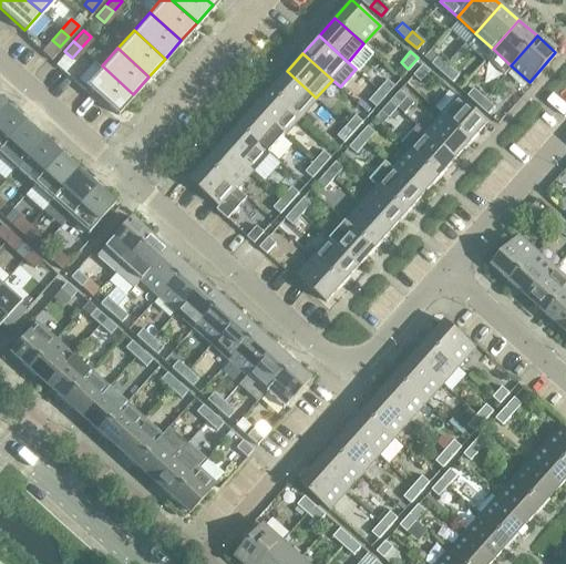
[(438,54),(431,61),(441,71),(448,63),(438,54)]
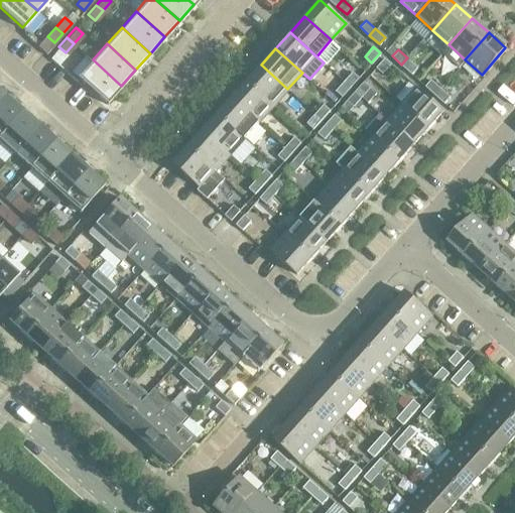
[(384,56),(376,67),(382,73),(391,62),(384,56)]
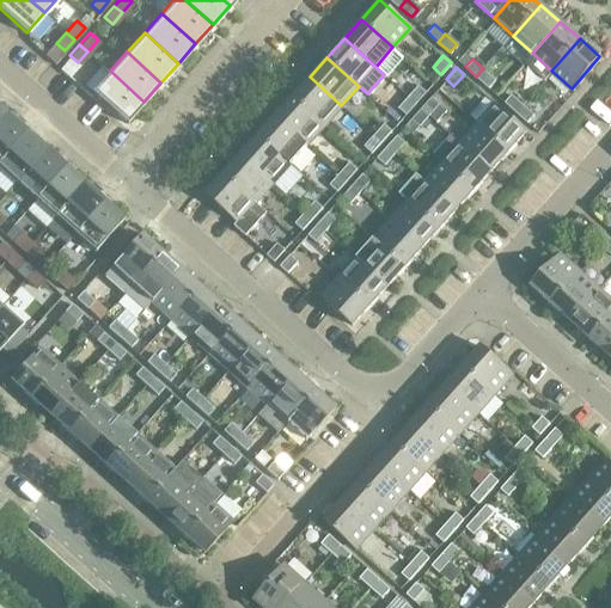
[(483,68),(476,77),(488,86),(495,78),(483,68)]
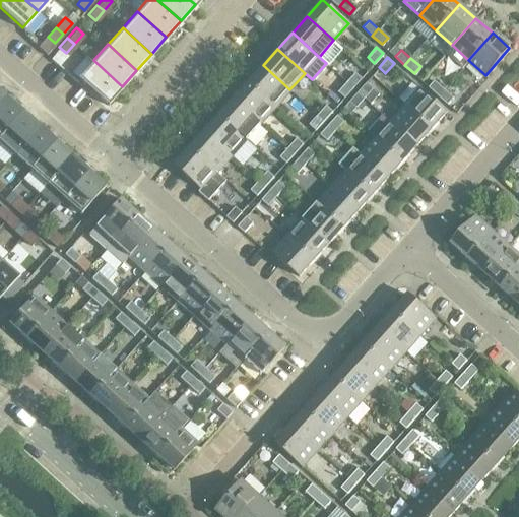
[(122,86),(93,60),(78,77),(107,104),(122,86)]
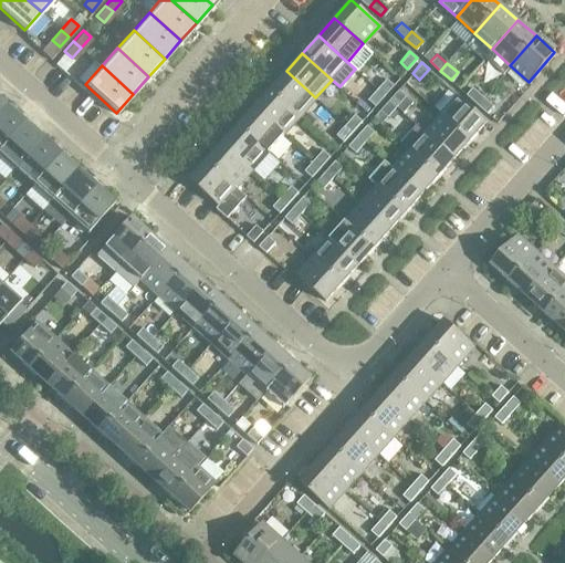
[(315,97),(286,71),(271,89),(300,115),(315,97)]
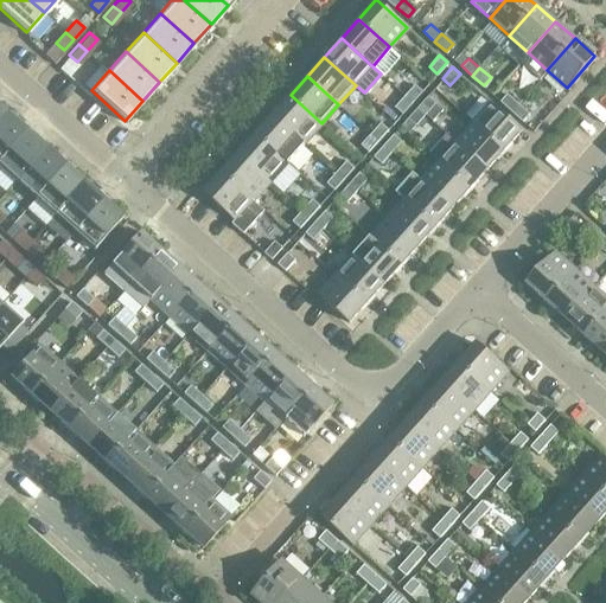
[(412,101),(422,90),(414,83),(404,94),(412,101)]
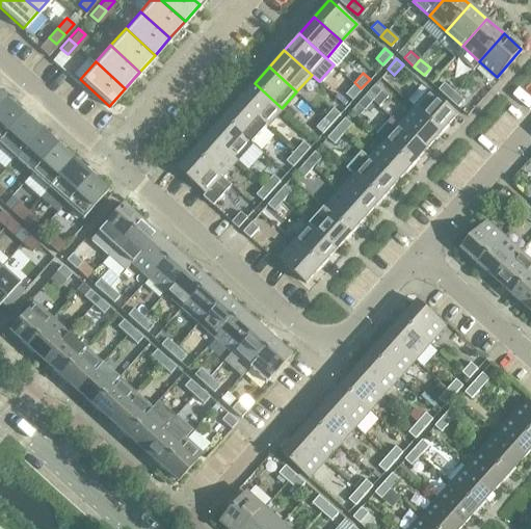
[(444,80),(437,87),(448,96),(454,89),(444,80)]
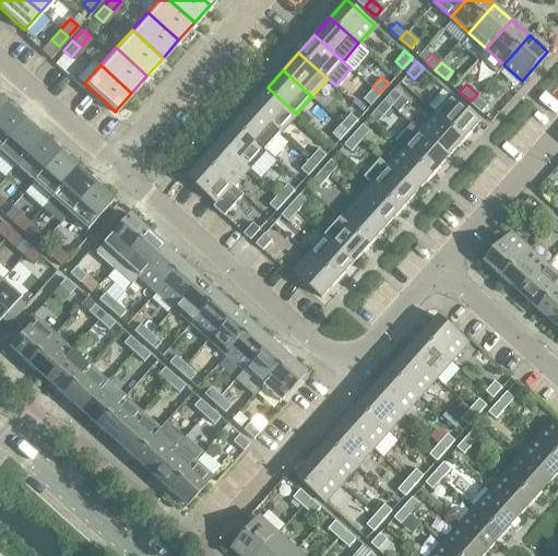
[(379,93),(372,86),(363,97),(370,104),(379,93)]
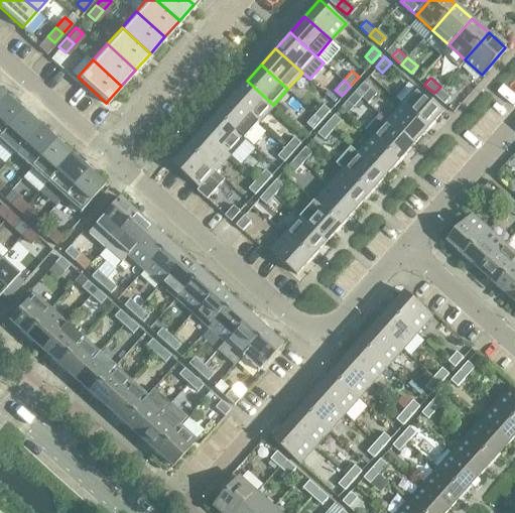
[(273,105),(247,81),(232,97),(258,121),(273,105)]
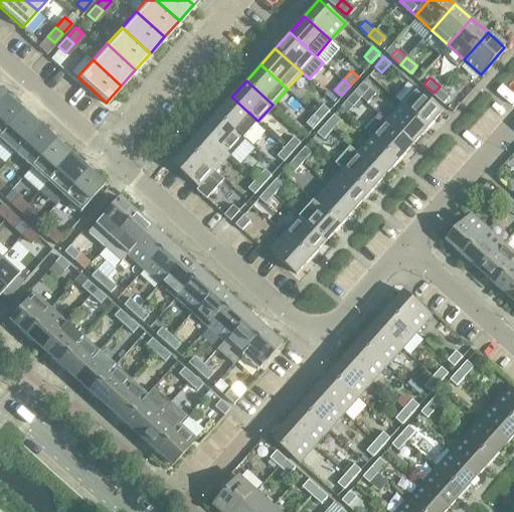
[(354,90),(360,96),(369,87),(362,80),(354,90)]
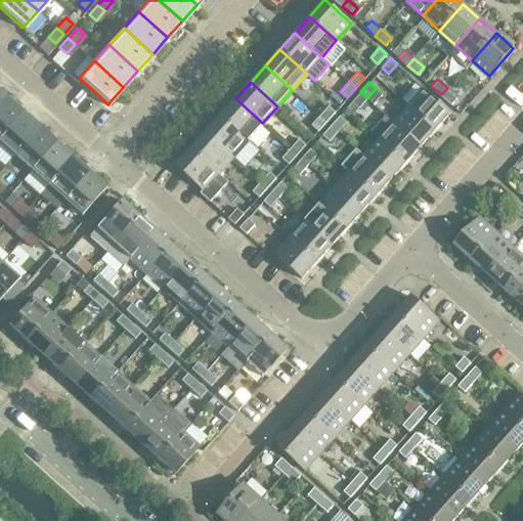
[(423,87),(407,104),(434,128),(449,112),(423,87)]
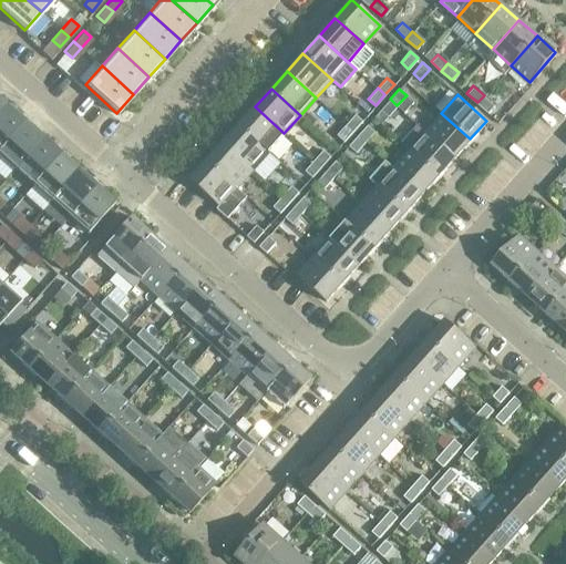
[(484,95),(477,102),(487,112),(494,104),(484,95)]
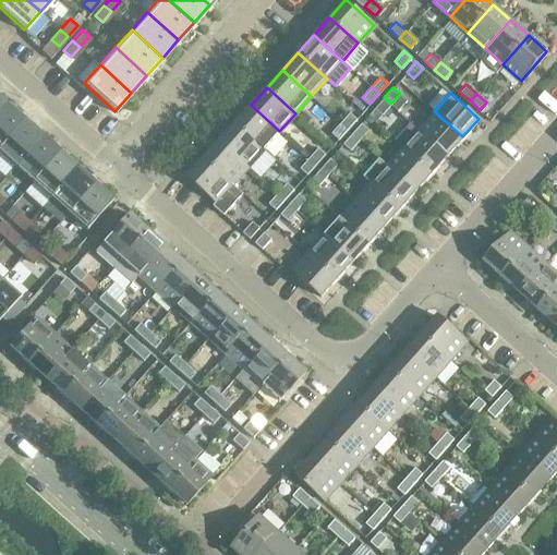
[(384,97),(374,107),(382,113),(390,104),(384,97)]
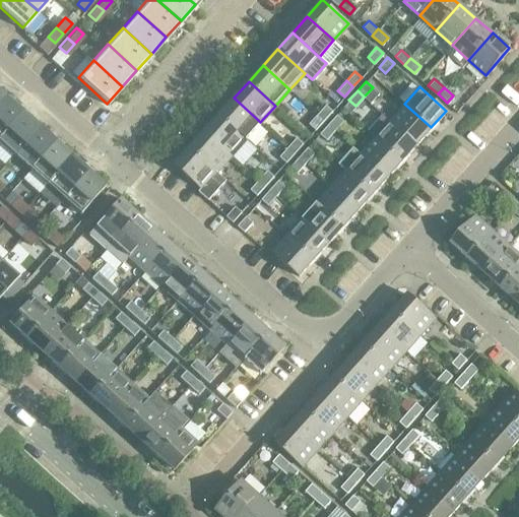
[(4,97),(0,102),(0,134),(21,112),(4,97)]
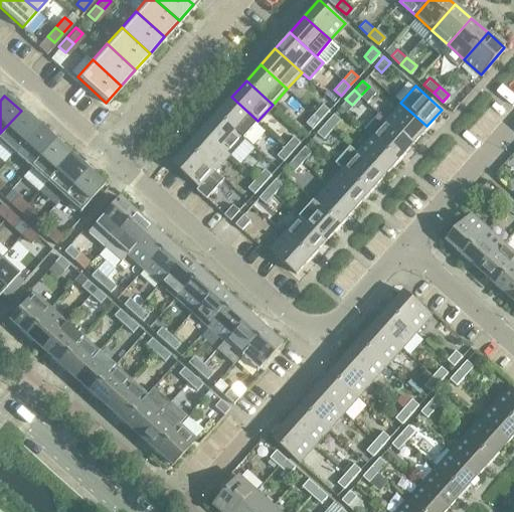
[(258,121),(231,97),(217,113),(243,137),(258,121)]
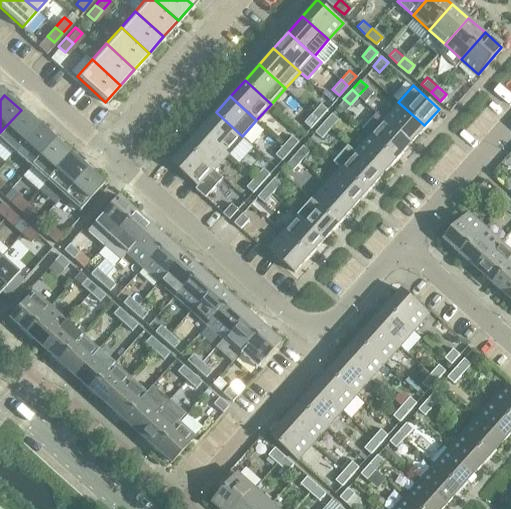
[(318,118),(327,108),(320,102),(312,112),(318,118)]
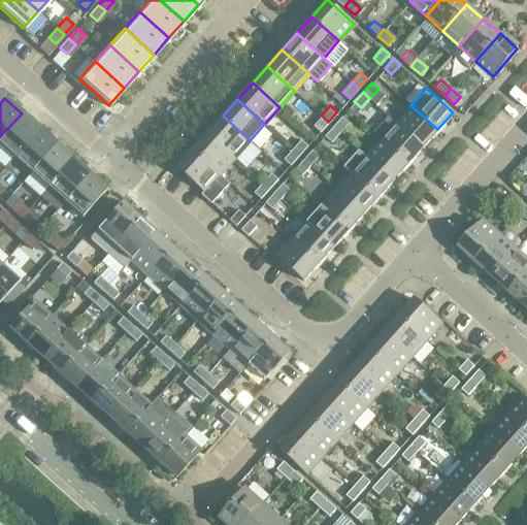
[(410,105),(395,122),(423,145),(437,129),(410,105)]
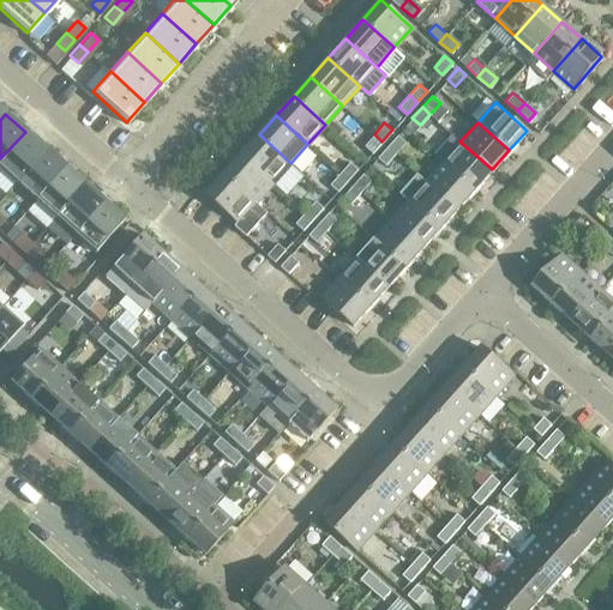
[(25,132),(0,158),(0,167),(16,181),(44,149),(25,132)]
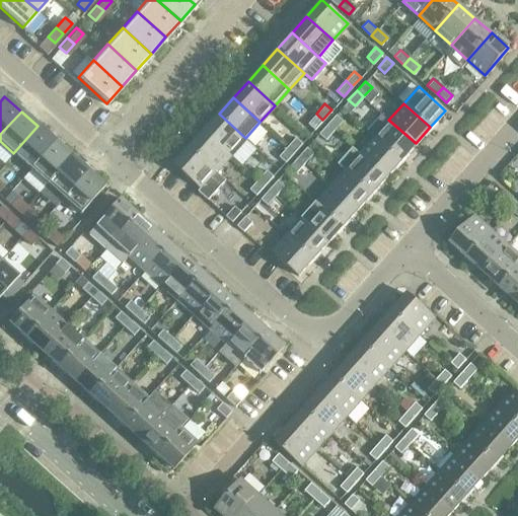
[(245,138),(219,114),(204,131),(230,154),(245,138)]
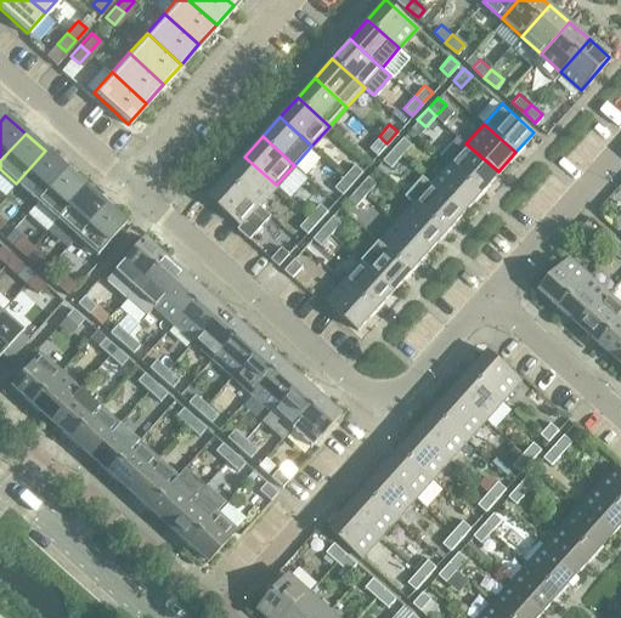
[(387,143),(379,136),(368,147),(377,154),(387,143)]
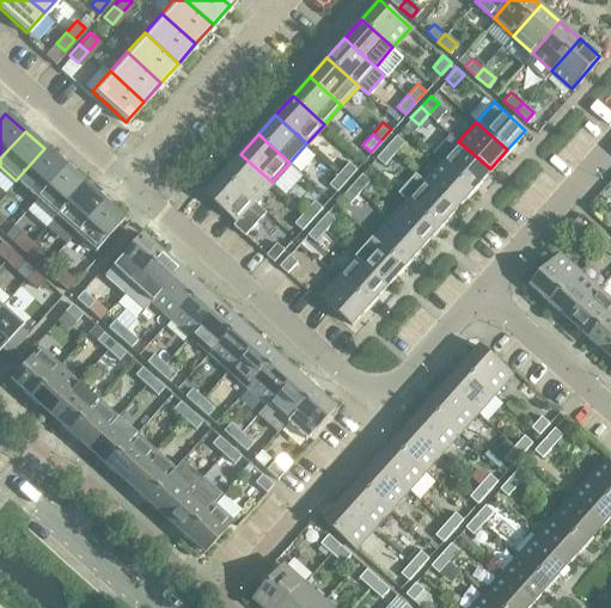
[(386,145),(393,152),(404,141),(396,134),(386,145)]
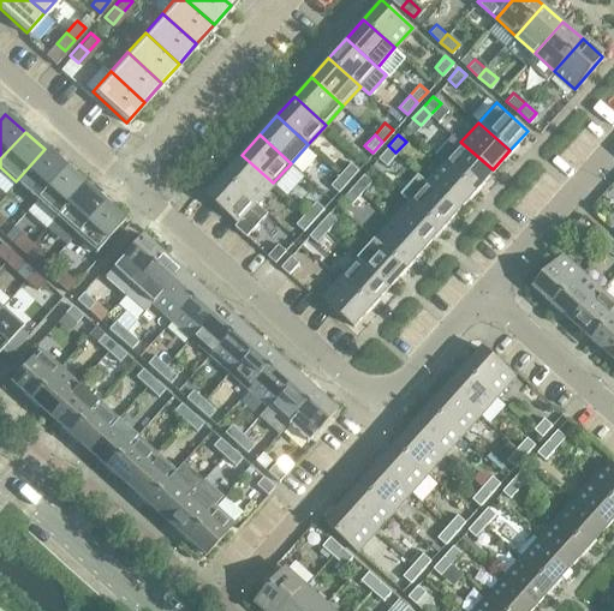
[(493,169),(460,142),(453,135),(436,154),(443,161),(475,189),(493,169)]
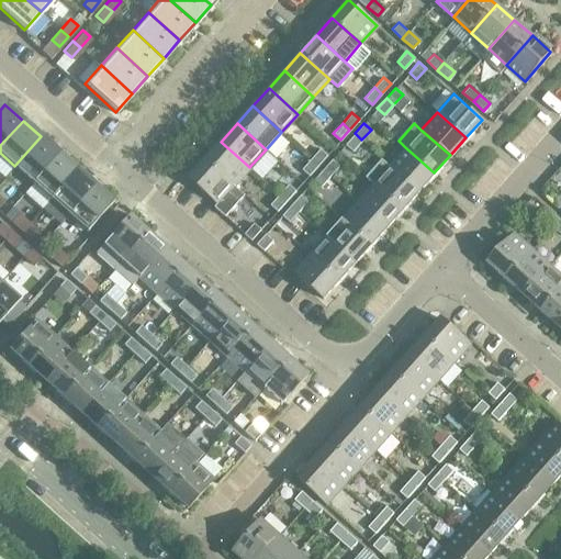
[(355,133),(345,144),(352,151),(361,140),(355,133)]
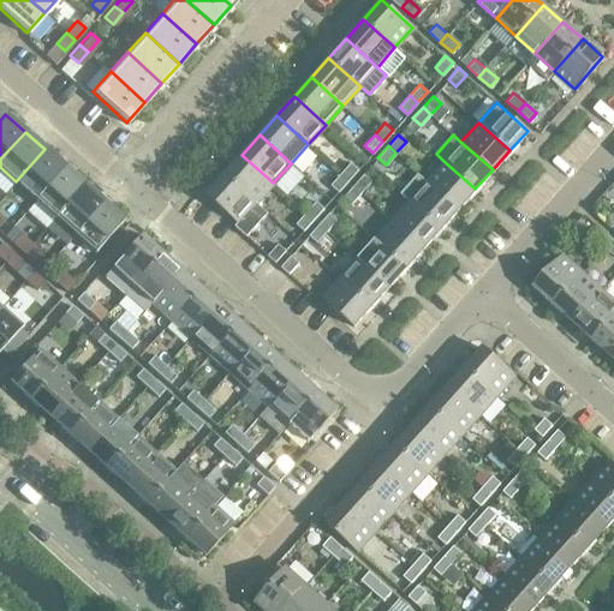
[(45,149),(16,181),(35,198),(64,167),(45,149)]
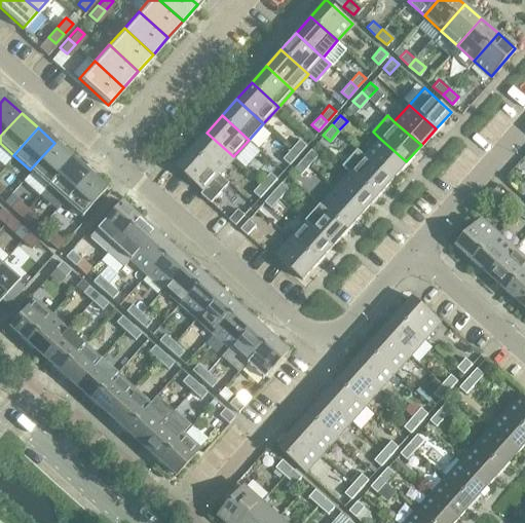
[(233,156),(207,133),(192,149),(219,173),(233,156)]
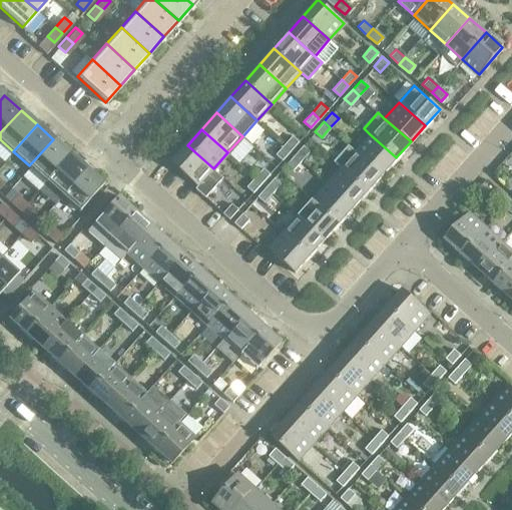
[(291,150),(299,140),(293,134),(284,144),(291,150)]
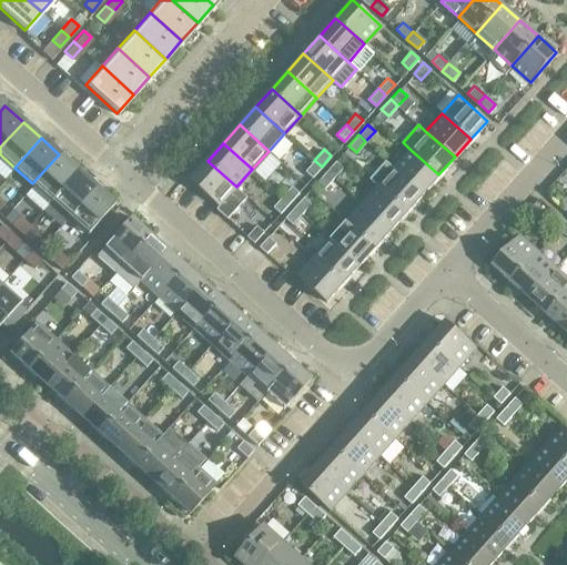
[(409,149),(394,167),(423,193),(438,174),(409,149)]
